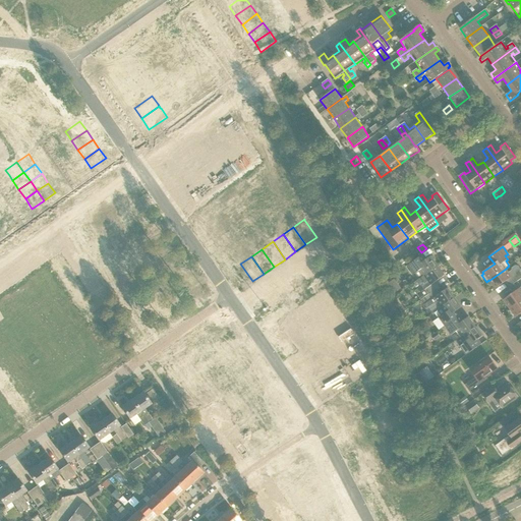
[(419,271),(423,276),(438,266),(430,256),(420,264),(417,258),(406,267),(412,276),(413,275),(414,275),(419,271)]
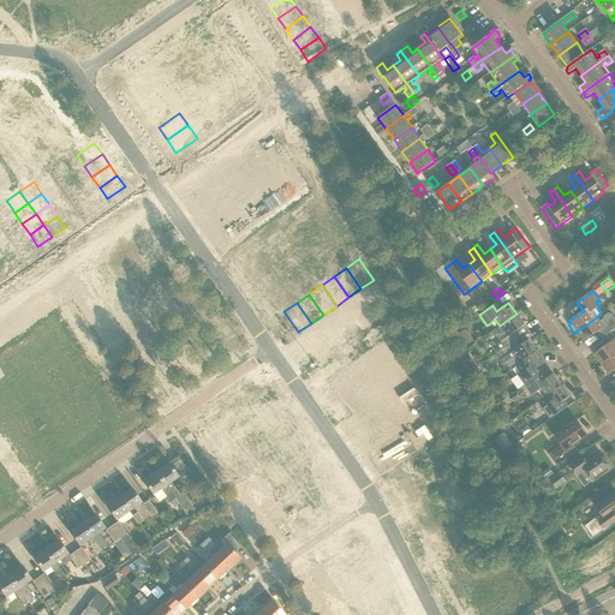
[(477,304),(470,310),(472,314),(479,309),(477,304)]
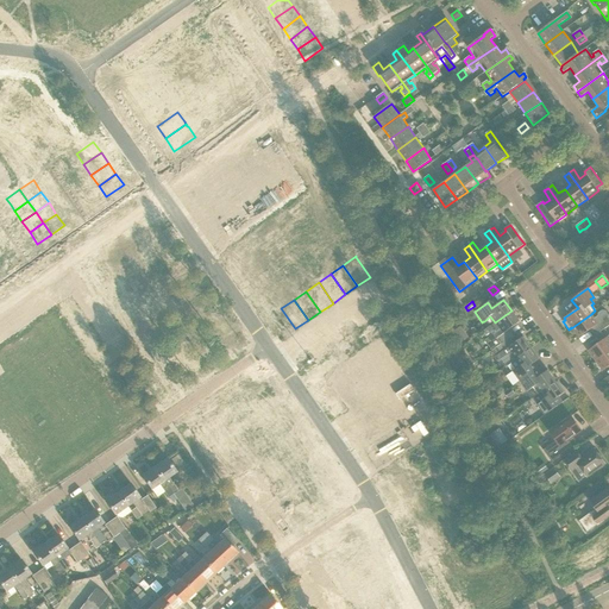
[(604,330),(608,326),(608,325),(608,319),(608,315),(606,311),(602,309),(597,313),(597,315),(594,318),(591,314),(571,328),(578,338),(592,328),(597,334),(604,330)]
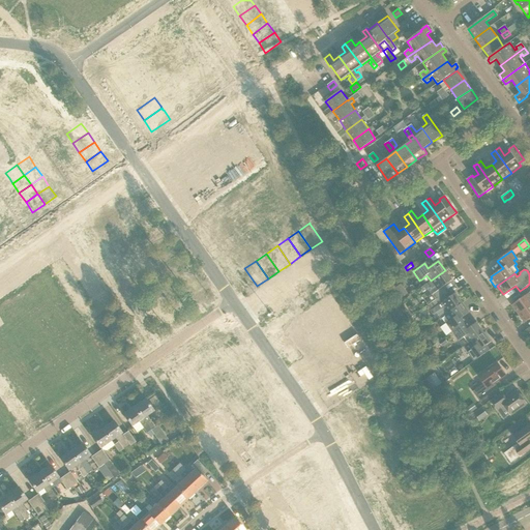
[(431,281),(419,289),(423,294),(421,296),(429,304),(442,296),(446,293),(442,288),(452,281),(445,270),(431,281)]
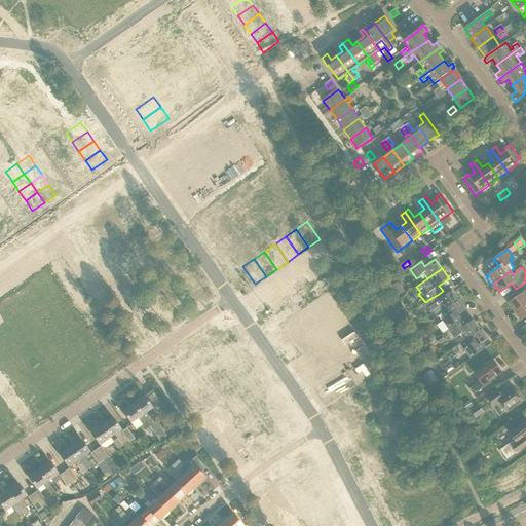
[(399,282),(392,286),(399,295),(405,291),(399,282)]
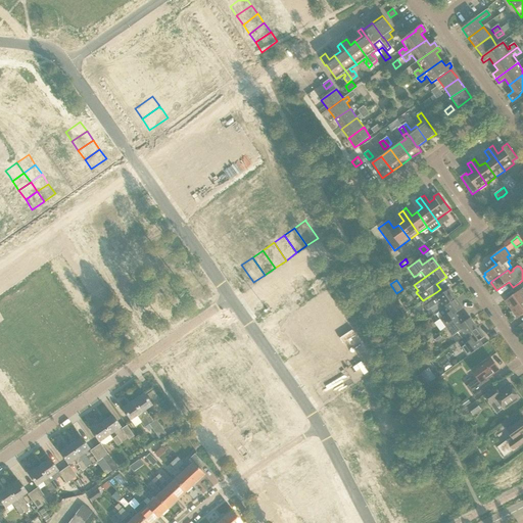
[(439,296),(436,292),(423,300),(429,310),(437,303),(441,310),(457,299),(449,289),(439,296)]
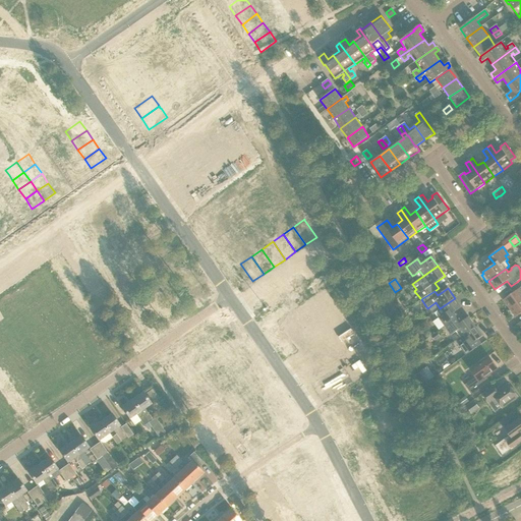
[(503,300),(509,308),(520,300),(520,290),(519,288),(503,300)]
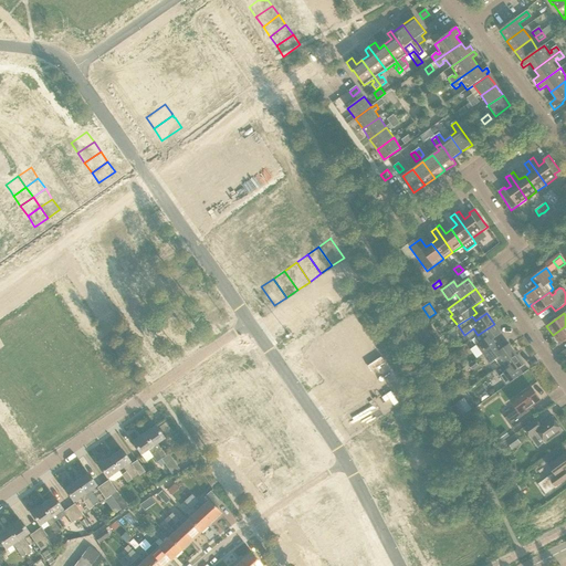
[(478,335),(475,337),(480,343),(477,345),(483,355),(496,346),(492,341),(498,336),(501,334),(494,324),(478,335)]
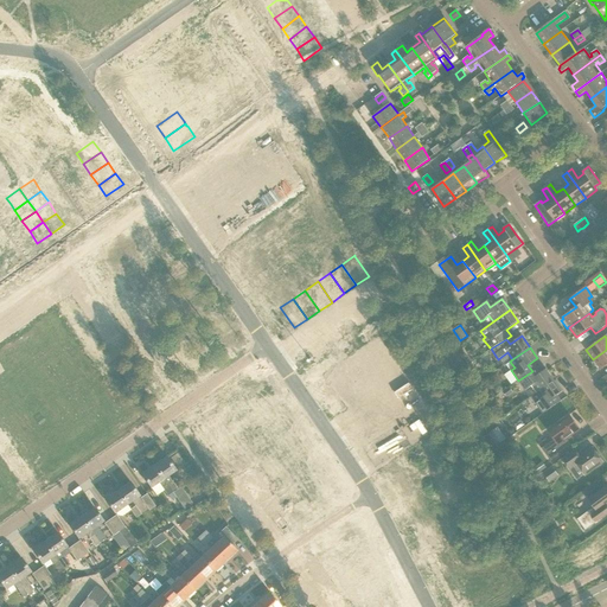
[(606,350),(593,359),(601,370),(606,365),(606,350)]
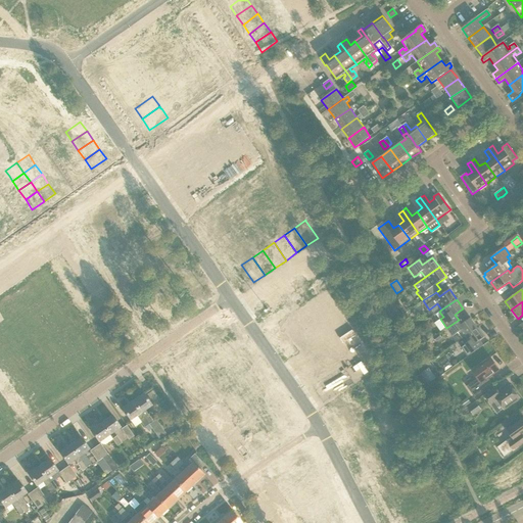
[(459,320),(446,328),(453,336),(458,333),(463,338),(477,328),(470,319),(467,321),(462,324),(459,320)]
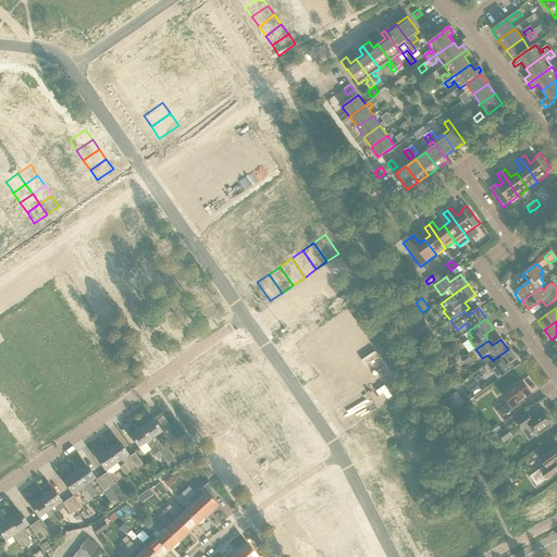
[(444,349),(438,341),(433,345),(438,353),(444,349)]
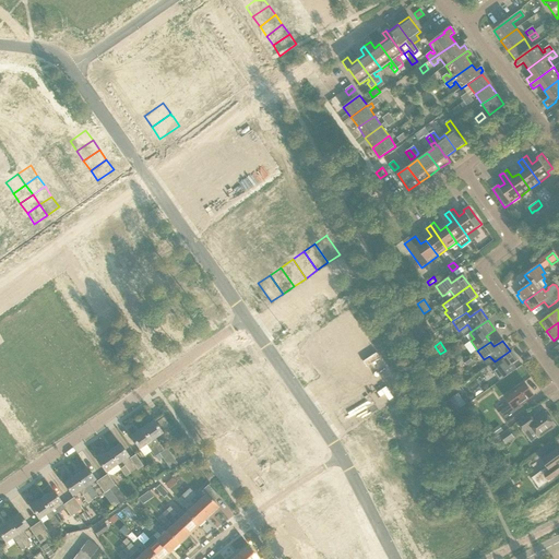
[(510,351),(495,361),(488,366),(500,381),(510,373),(507,369),(518,360),(510,351)]
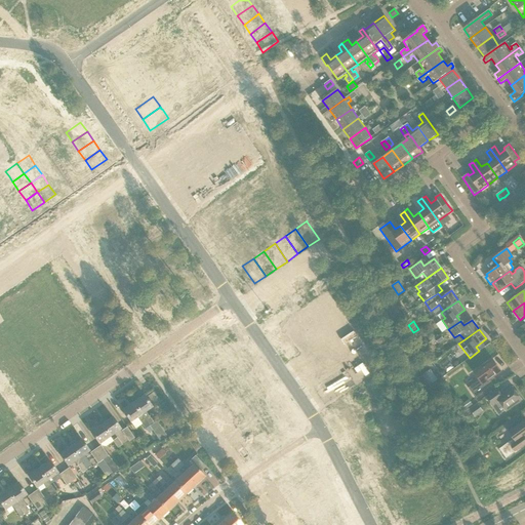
[(429,365),(437,377),(445,371),(437,359),(429,365)]
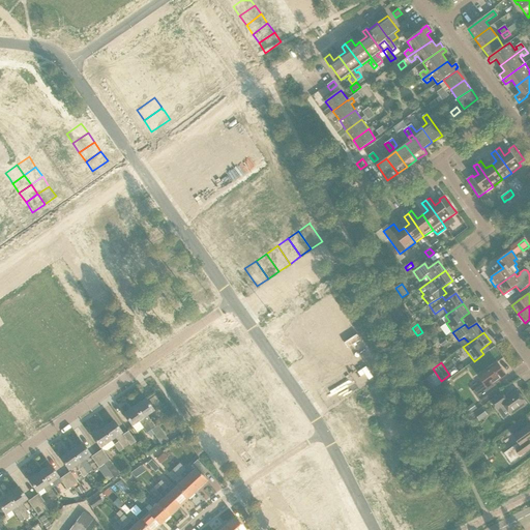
[(496,383),(506,376),(497,362),(478,376),(484,384),(473,392),(480,403),(500,388),(496,383)]
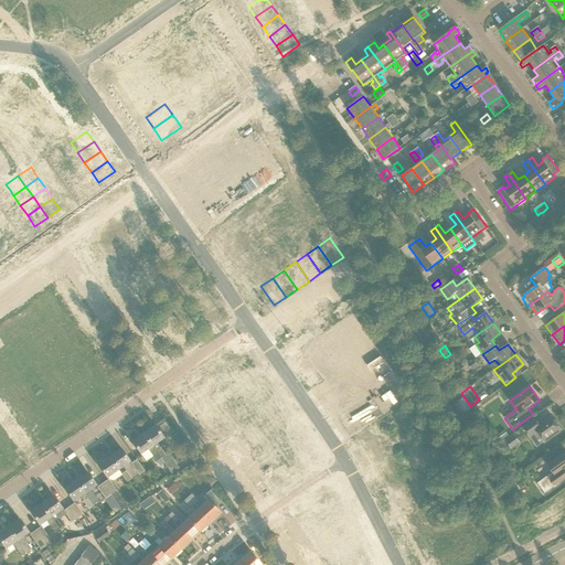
[(464,414),(472,408),(464,397),(456,404),(464,414)]
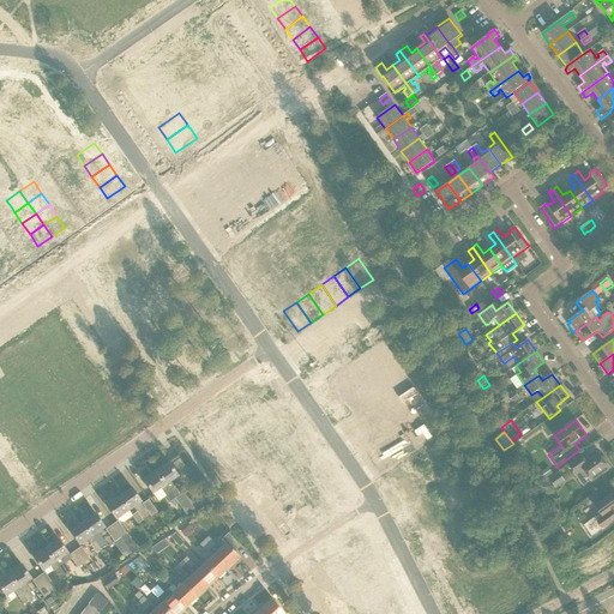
[(582,456),(569,465),(576,476),(584,470),(591,481),(611,468),(600,453),(587,462),(582,456)]
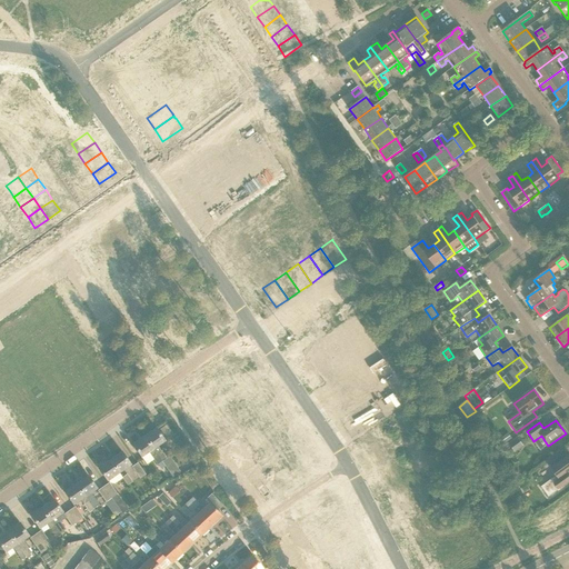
[(143,436),(162,462),(167,459),(167,458),(158,446),(165,441),(155,428),(143,436)]
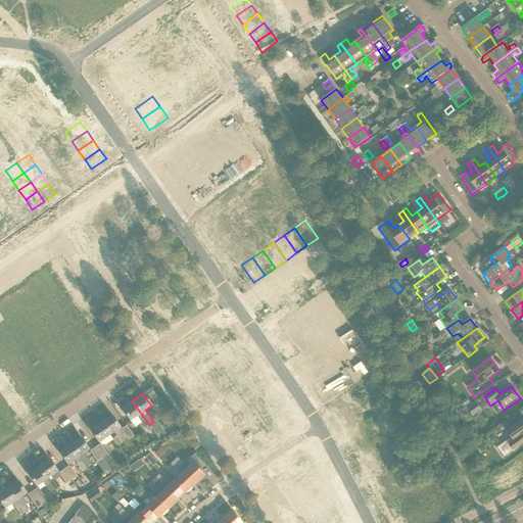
[(462,410),(463,409),(471,402),(468,398),(458,405),(462,410)]
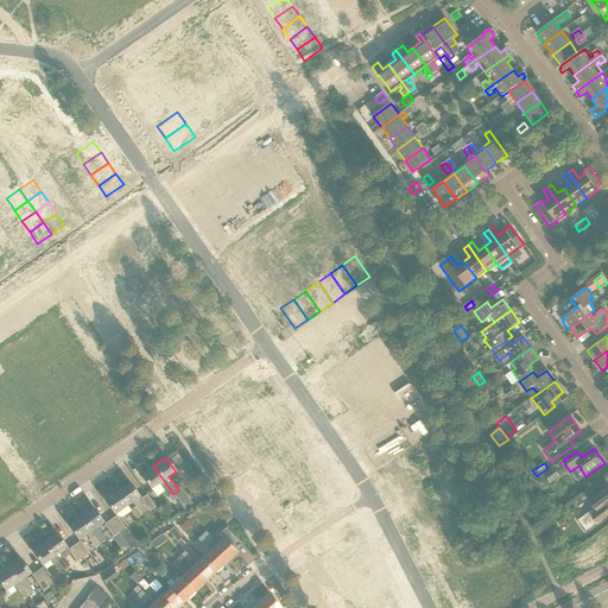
[(173,494),(153,466),(141,475),(151,489),(159,483),(169,496),(169,495),(172,501),(176,499),(176,498),(173,494)]
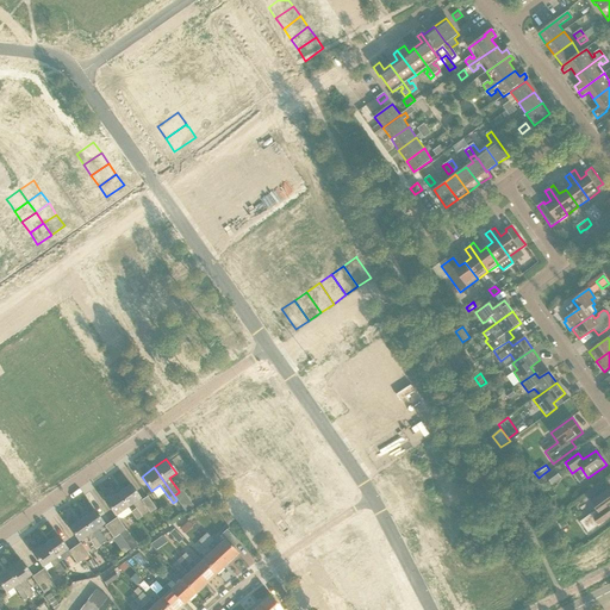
[(117,493),(128,508),(139,499),(130,485),(117,493)]
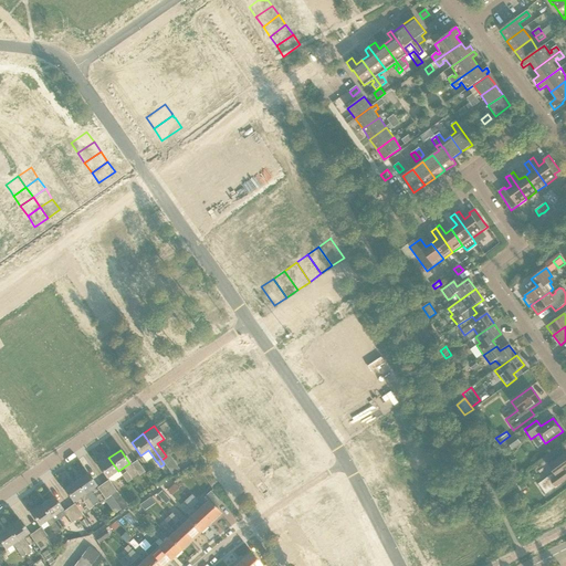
[(565,471),(565,452),(548,465),(554,473),(540,484),(546,494),(565,479),(565,471)]
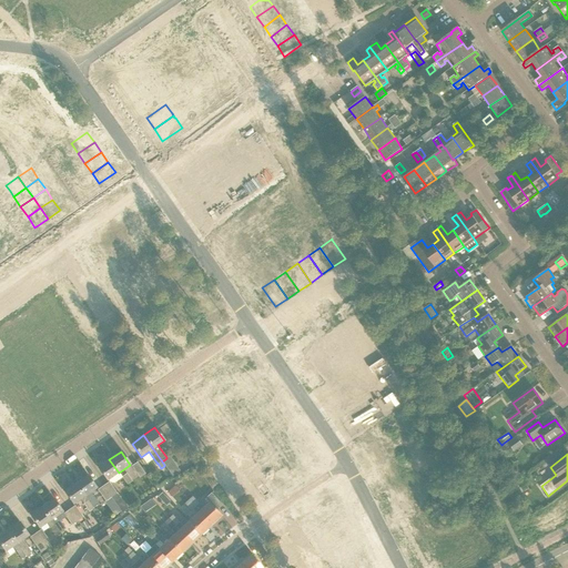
[(166,458),(162,462),(164,465),(164,466),(165,467),(173,462),(169,456),(166,457),(166,458)]
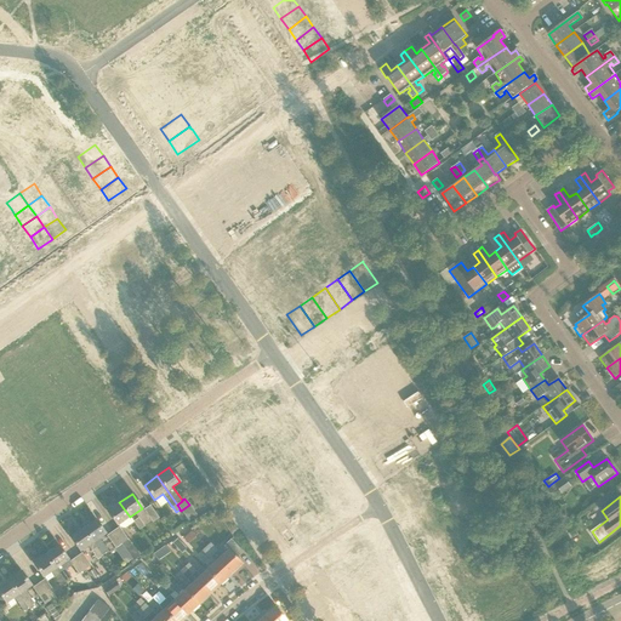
[(130,517),(119,502),(107,511),(117,525),(118,524),(120,528),(125,528),(134,523),(132,522),(130,517)]
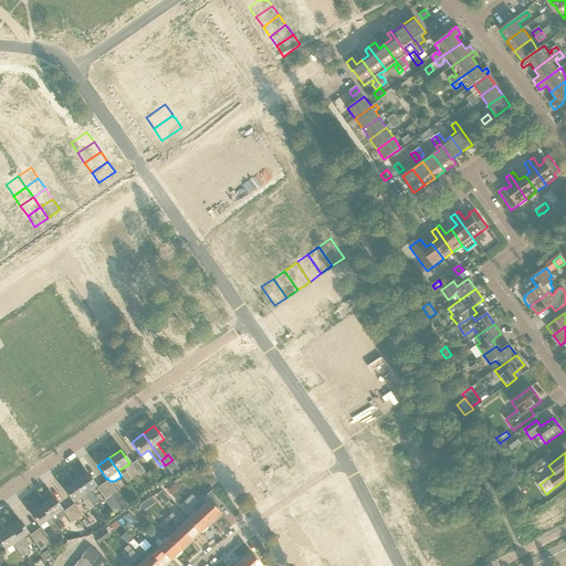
[(132,464),(139,475),(145,472),(137,460),(132,464)]
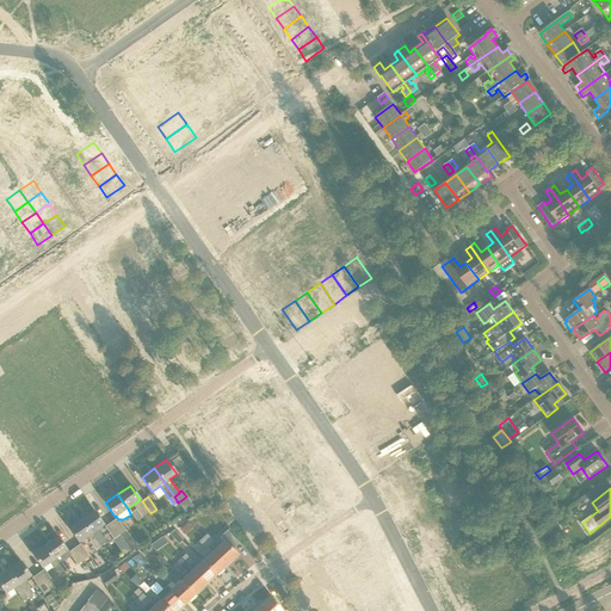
[(142,518),(136,510),(130,513),(131,514),(137,522),(142,518)]
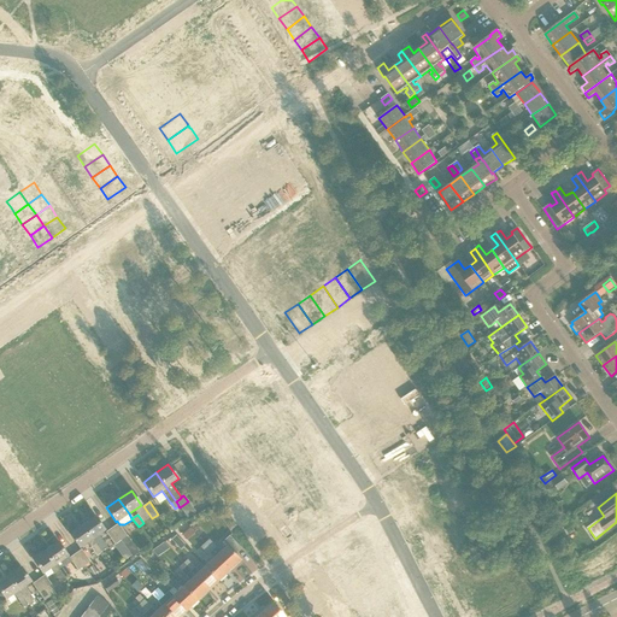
[(94,516),(82,526),(92,539),(93,539),(101,552),(107,547),(99,534),(105,530),(94,516)]
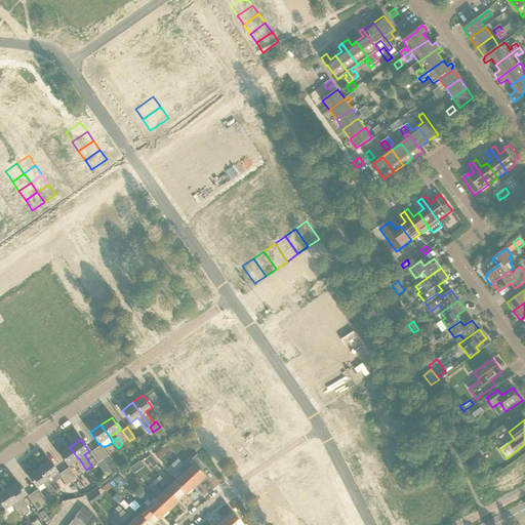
[(95,449),(103,460),(104,459),(114,474),(118,471),(101,445),(95,449)]
